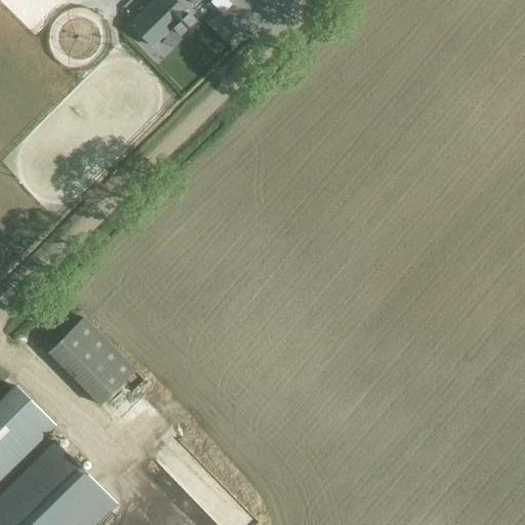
[(173,0),(155,0),(129,25),(151,46),(171,27),(182,36),(196,23),(173,0)]
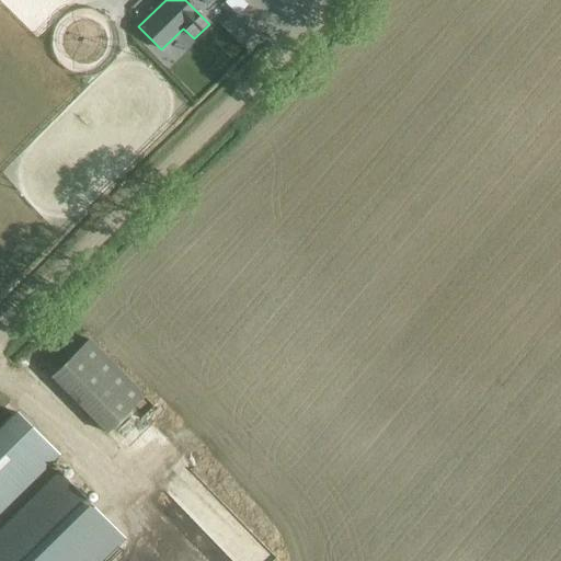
[(243,24),(230,36),(240,46),(253,34),(243,24)]
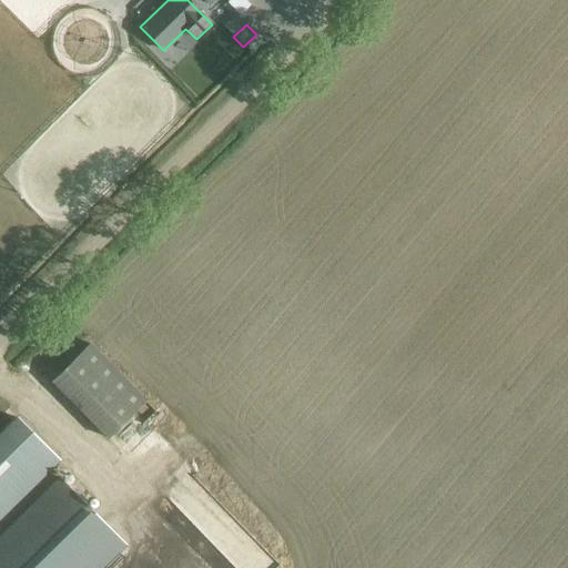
[(144,402),(90,345),(52,383),(107,438),(144,402)]
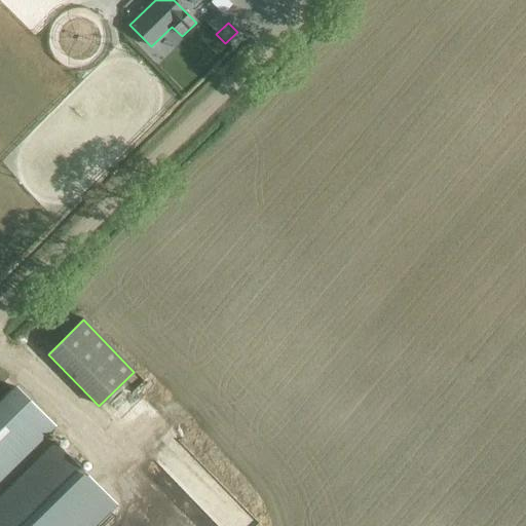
[(0,479),(53,426),(14,387),(0,401),(0,479)]
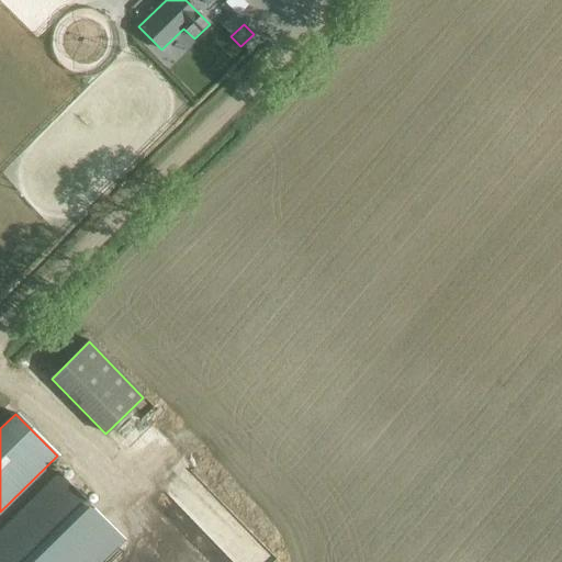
[(58,473),(0,530),(0,561),(99,561),(123,539),(58,473)]
